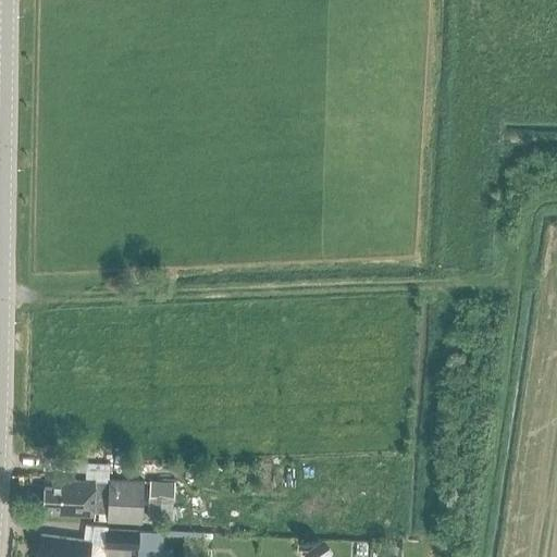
[(100,482),(53,480),(53,487),(45,486),(45,507),(52,507),(52,514),(95,516),(95,512),(108,514),(108,521),(143,523),(144,482),(109,480),(109,483),(100,482)]
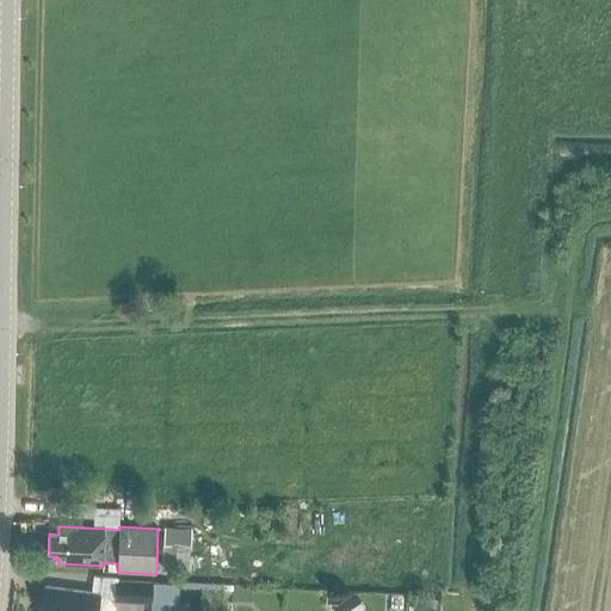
[(164,528),(162,569),(190,571),(191,529),(164,528)]
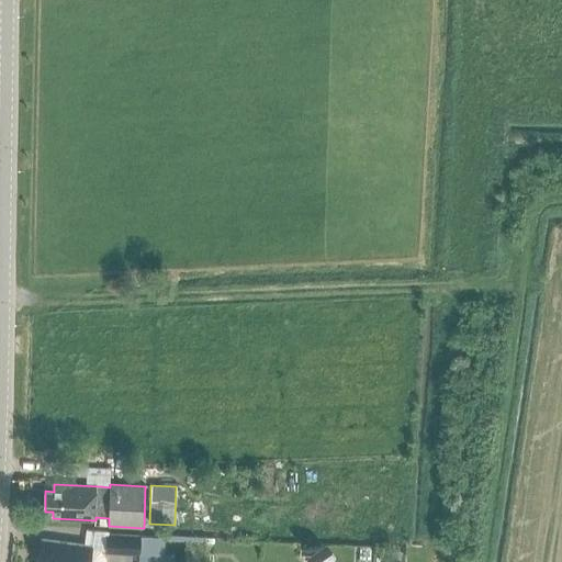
[(173,561),(175,555),(164,554),(165,538),(108,534),(107,553),(139,555),(138,561),(173,561)]
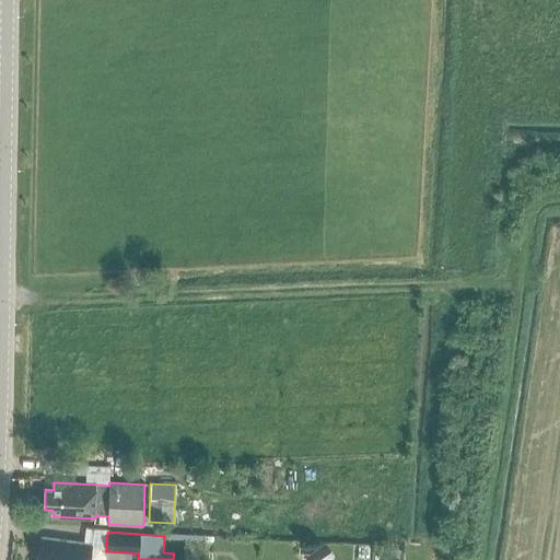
[(106,559),(107,558),(102,548),(91,547),(92,545),(41,538),(37,559),(106,559)]
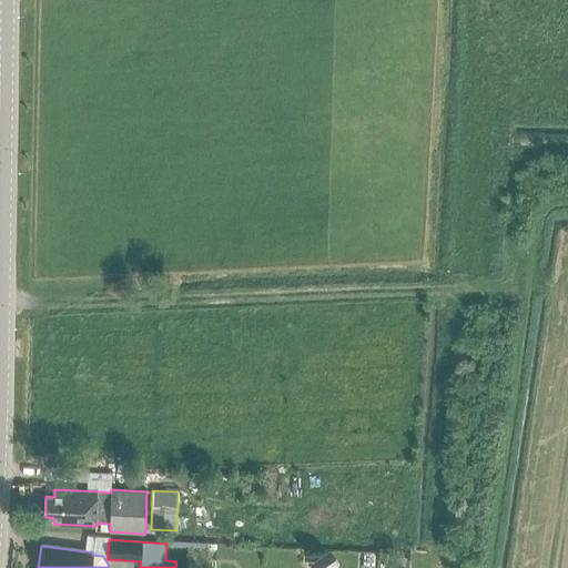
[(328,551),(315,560),(320,567),(337,567),(340,567),(328,551)]
